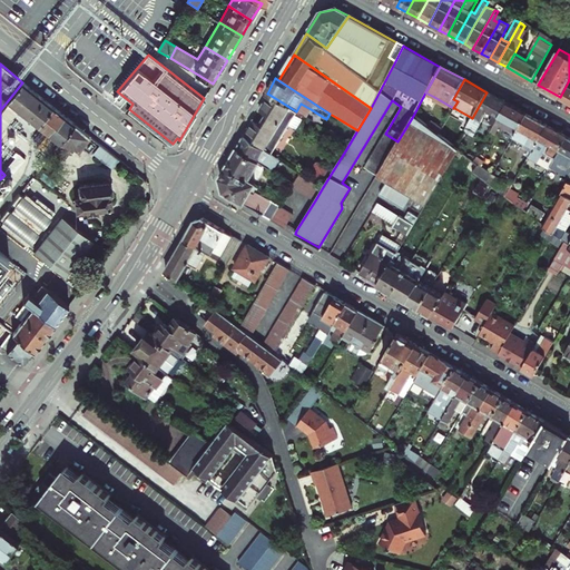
[(23,100),(32,90),(22,82),(0,110),(0,125),(3,128),(16,112),(17,111),(26,101),(23,100)]
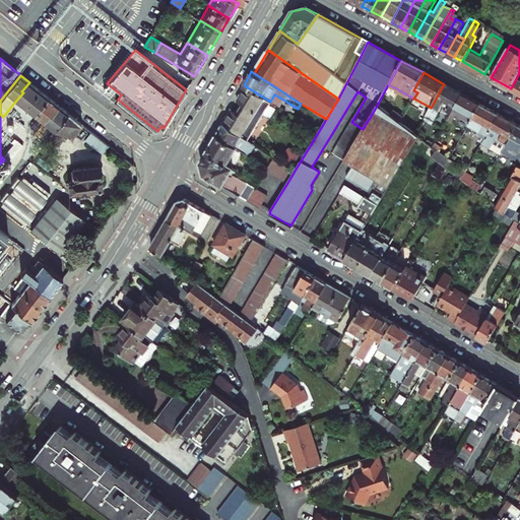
[(511,88),(519,93),(519,76),(518,75),(511,88)]
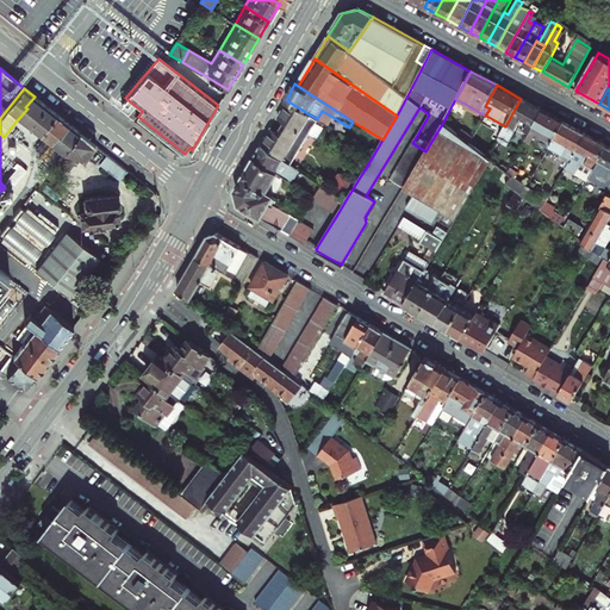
[(19,139),(47,106),(35,97),(25,107),(27,109),(18,119),(17,120),(4,137),(0,141),(0,147),(2,149),(12,138),(18,142),(19,139)]
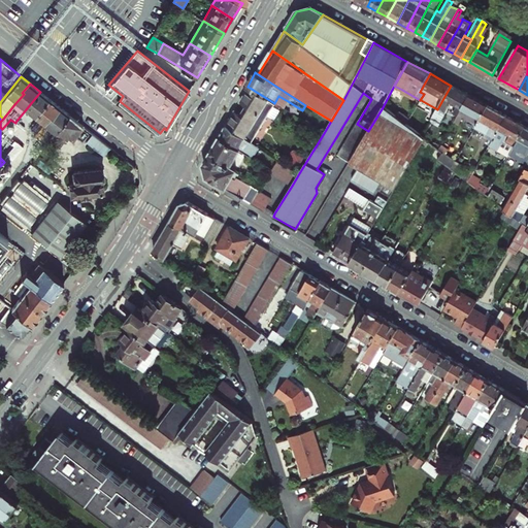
[(451,101),(463,107),(469,96),(451,86),(437,109),(431,121),(438,125),(451,101)]
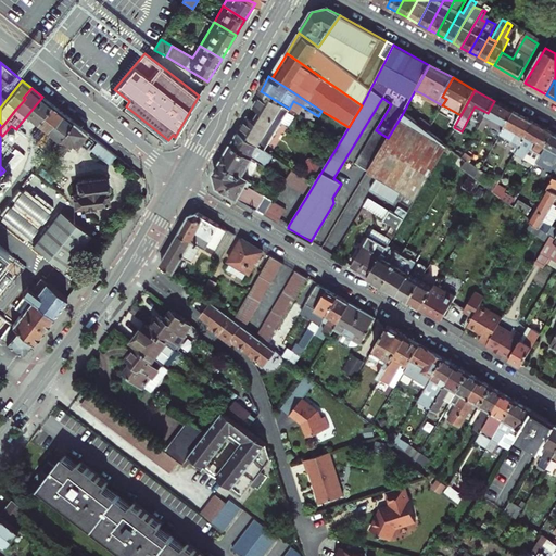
[(263,92),(253,109),(260,112),(254,122),(248,117),(239,133),(256,144),(265,150),(290,109),(289,109),(263,92)]
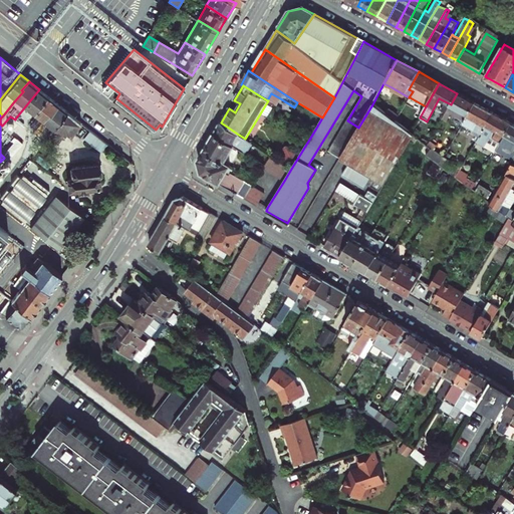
[(391,90),(408,100),(410,97),(409,97),(392,87),(391,90)]
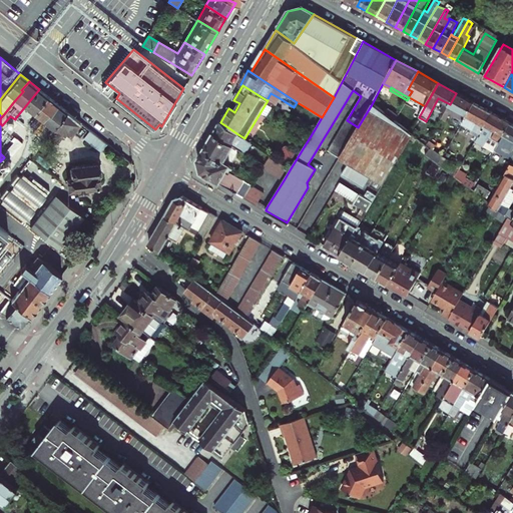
[(29,120),(48,96),(39,89),(16,117),(25,125),(29,120)]
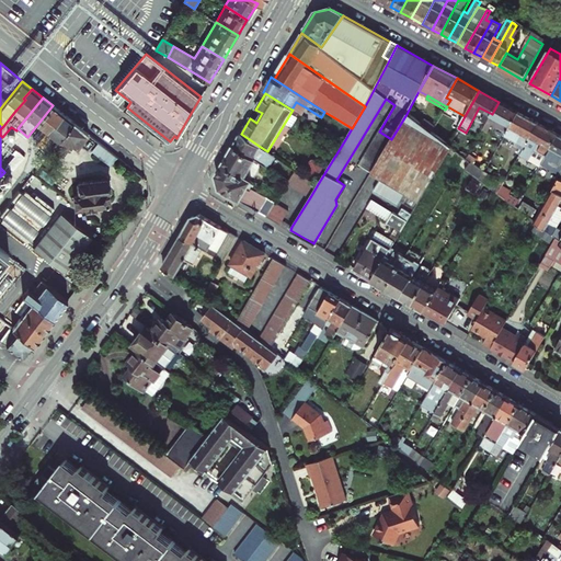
[(301,115),(306,107),(296,102),(292,110),(293,110),(301,115)]
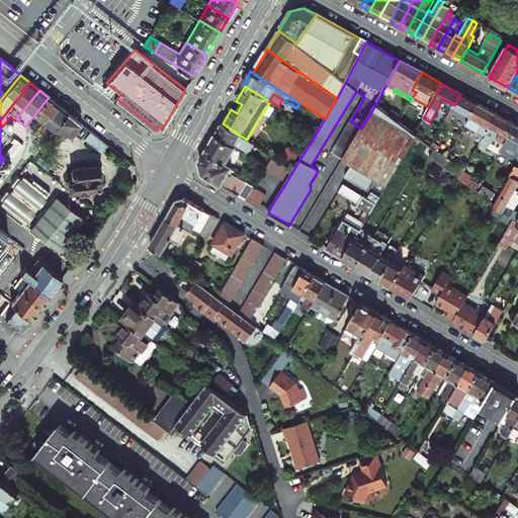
[(468,122),(479,103),(460,94),(454,105),(446,119),(450,122),(454,114),(468,122)]
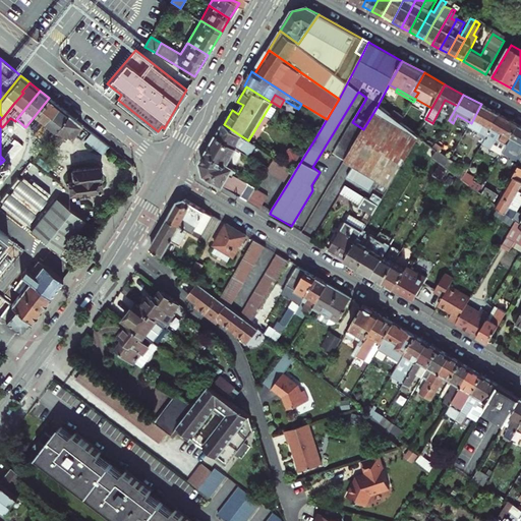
[(52,115),(59,106),(49,98),(30,122),(35,126),(31,131),(36,135),(43,125),(43,124),(51,114),(52,115)]
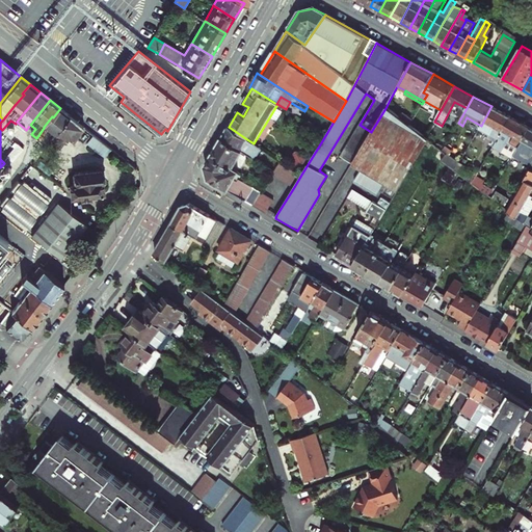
[(308,106),(304,111),(311,115),(315,110),(308,106)]
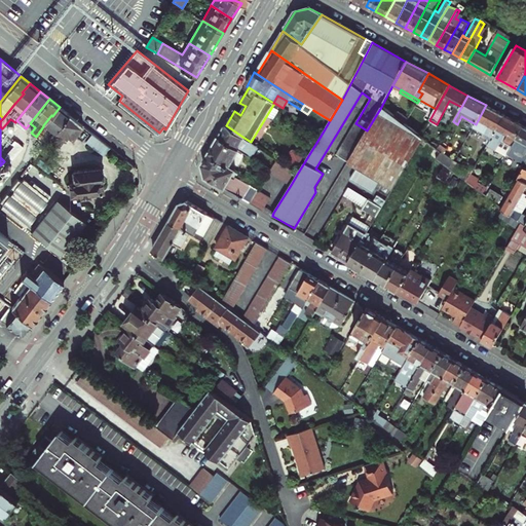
[(493,136),(505,115),(486,105),(476,124),(475,125),(493,136)]
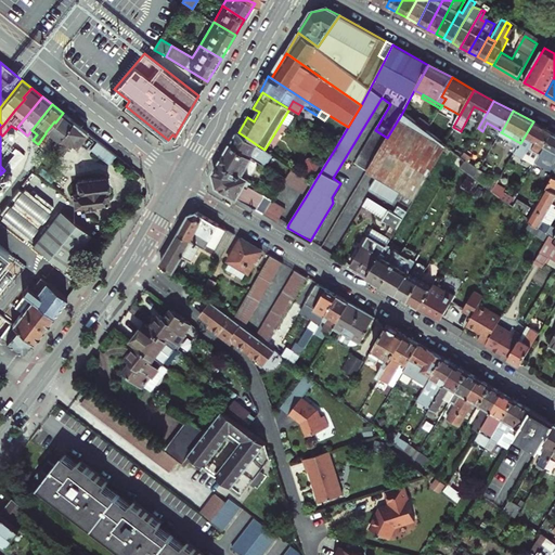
[(73,120),(63,113),(55,123),(54,121),(46,132),(46,133),(38,144),(28,156),(33,159),(40,150),(47,142),(52,146),(73,120)]
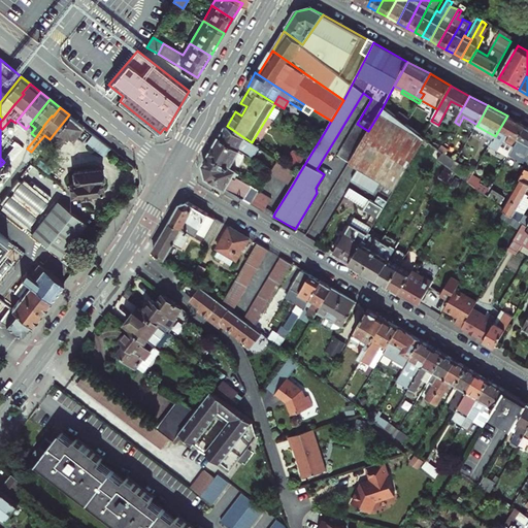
[(390,197),(424,139),(422,136),(410,128),(396,118),(383,107),(368,131),(357,150),(350,162),(349,163),(358,169),(352,180),(374,194),(376,190),(390,197)]
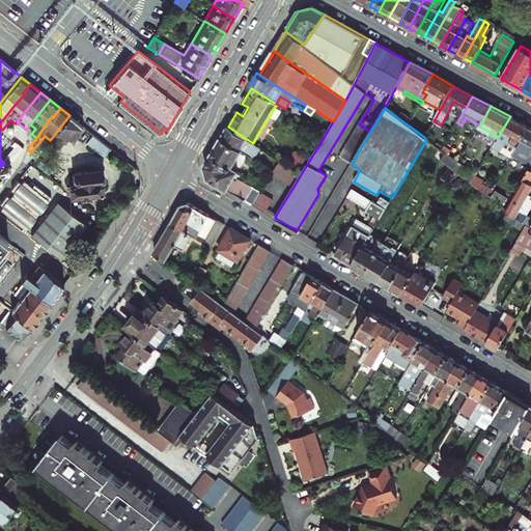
[(398,118),(413,129),(416,124),(402,114),(398,118)]
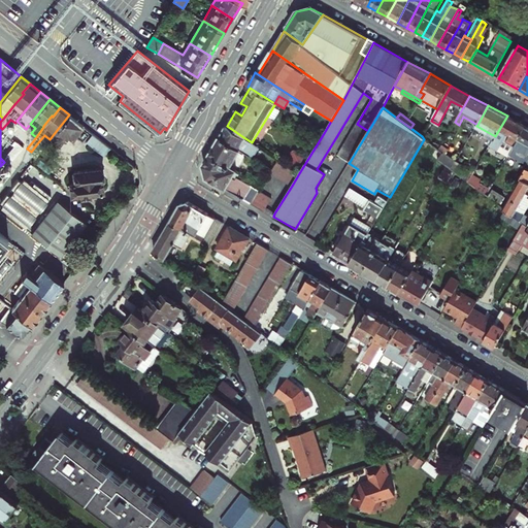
[(50,139),(60,146),(68,135),(73,139),(84,126),(69,114),(50,139)]
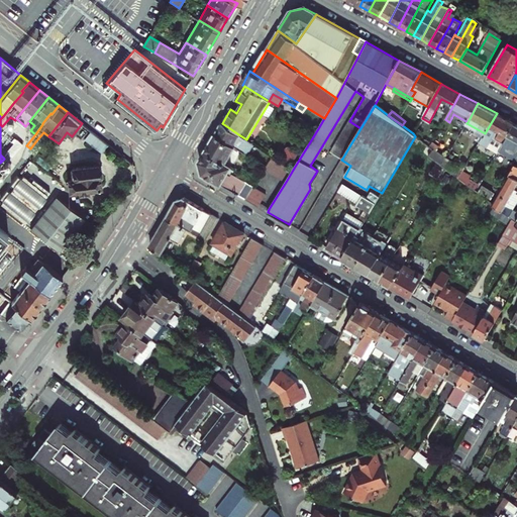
[(503,143),(514,123),(497,113),(485,133),(482,138),(480,141),(483,143),(485,138),(490,141),(493,137),(503,143)]
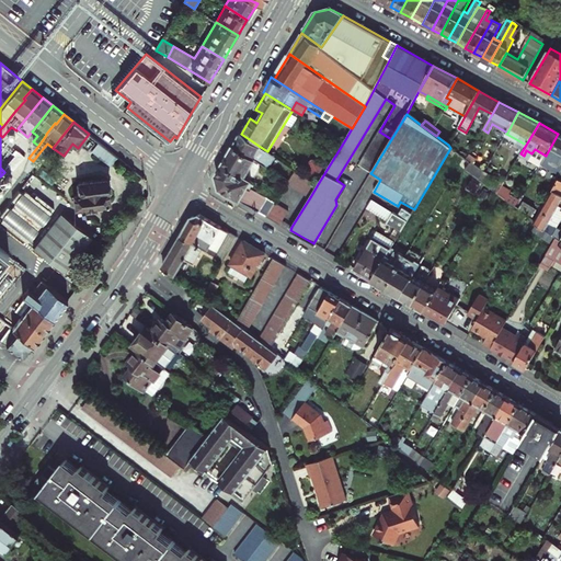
[(27,137),(33,141),(37,136),(32,132),(27,137)]
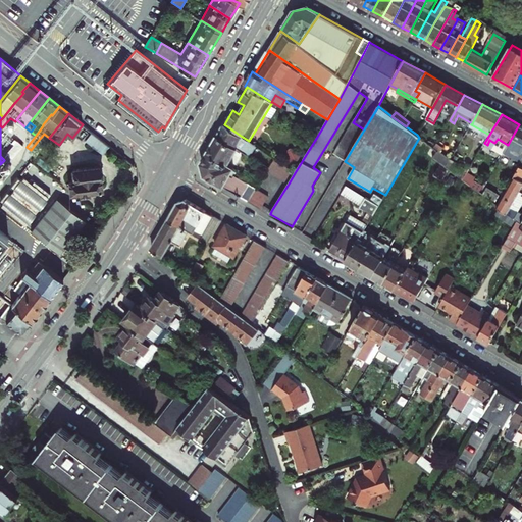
[(364,129),(353,122),(342,142),(353,148),(364,129)]
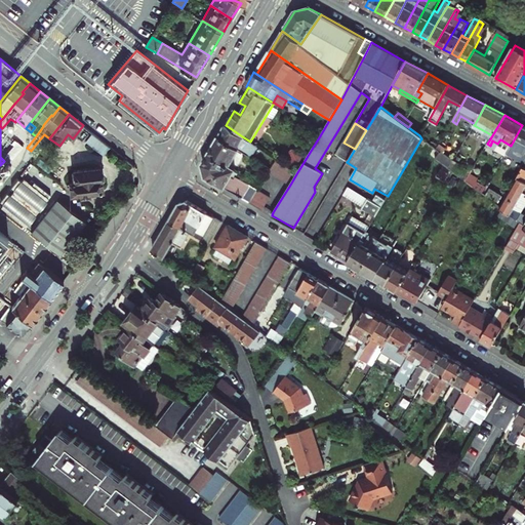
[(240,140),(242,136),(226,125),(219,136),(243,152),(247,155),(252,148),(240,140)]
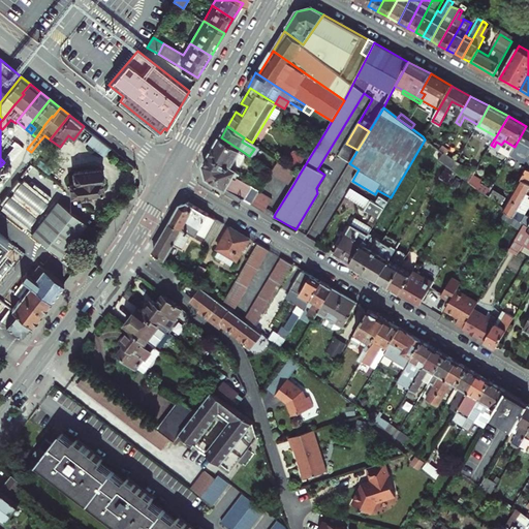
[(528,127),(526,126),(515,147),(509,155),(515,158),(518,151),(522,153),(523,151),(528,154),(522,165),(520,169),(525,172),(527,168),(528,164),(528,127)]
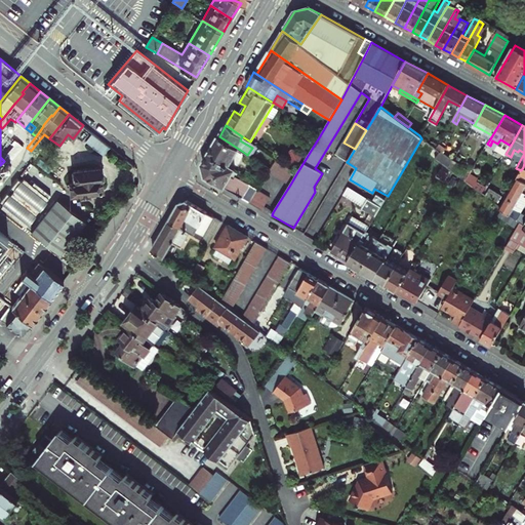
[(104,156),(111,147),(93,133),(86,142),(104,156)]
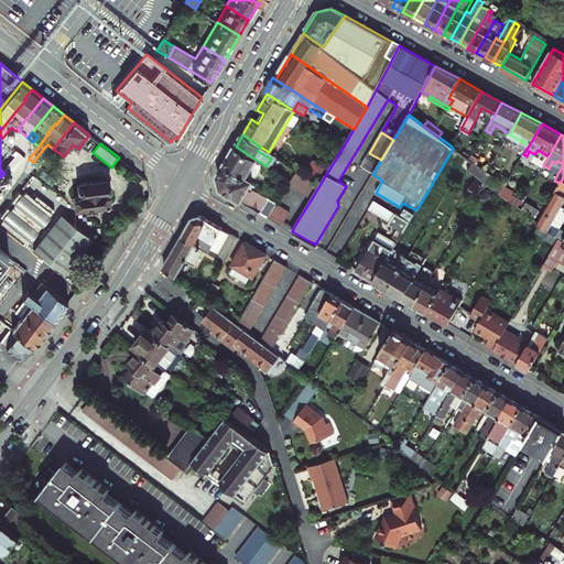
[(41,152),(46,158),(53,149),(47,144),(41,152)]
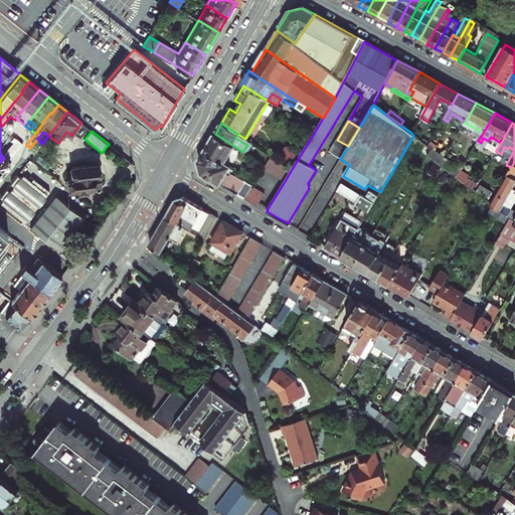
[(238,149),(215,134),(204,152),(225,163),(233,149),(237,151),(238,149)]
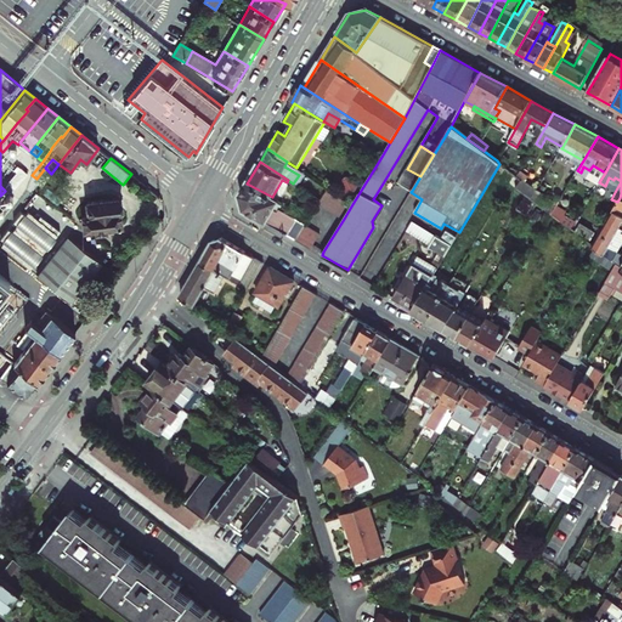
[(7,182),(16,188),(28,173),(21,167),(7,182)]
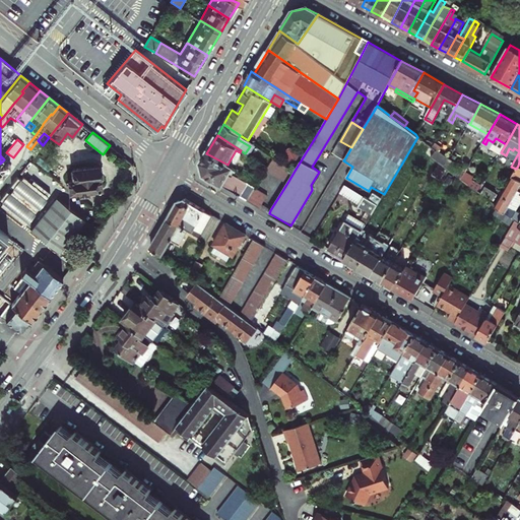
[(344,159),(351,147),(340,141),(333,153),(344,159)]
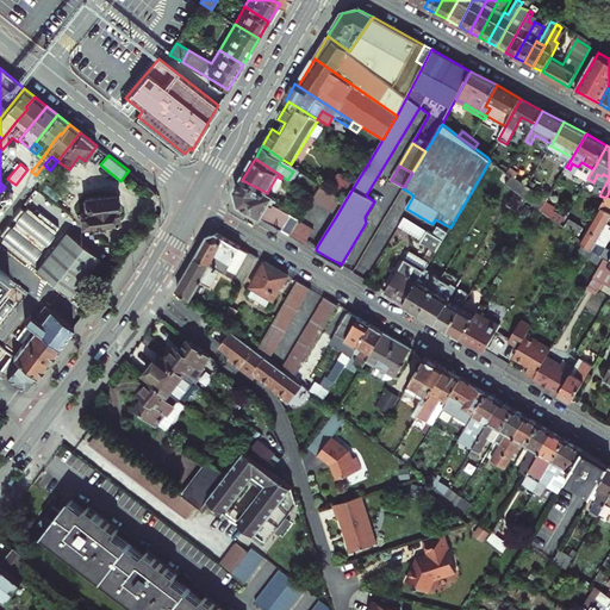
[(597,174),(593,182),(602,191),(609,178),(603,174),(602,176),(597,174)]
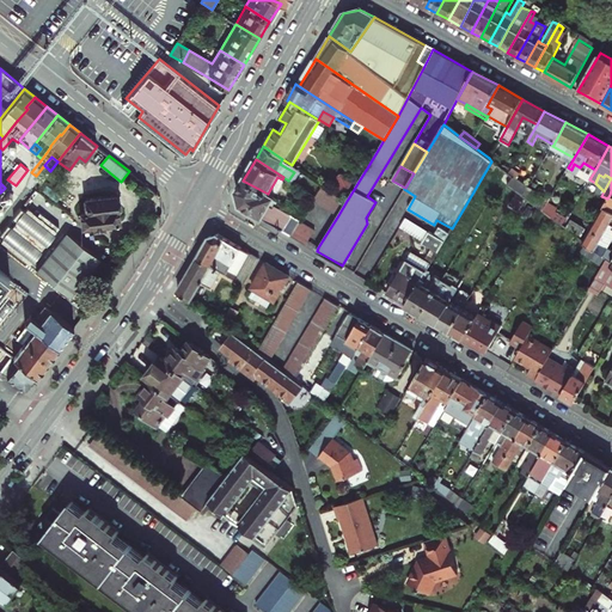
[(522,196),(527,187),(514,178),(508,185),(522,196)]
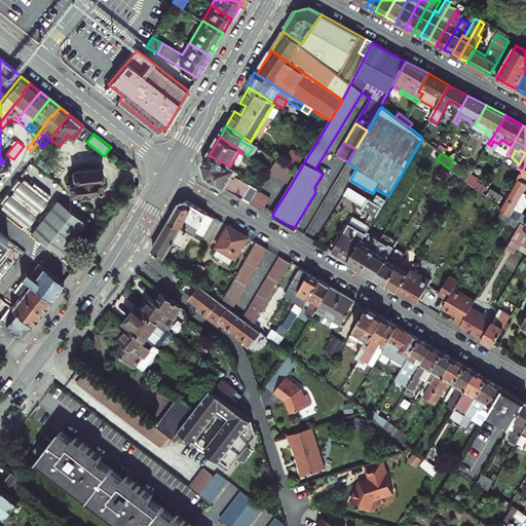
[(234,172),(238,174),(239,172),(230,166),(209,155),(203,164),(207,177),(243,198),(251,186),(236,178),(235,180),(231,178),(234,172)]
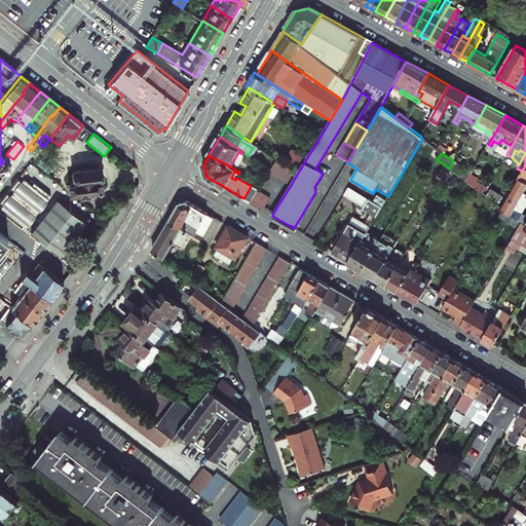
[(277,159),(269,173),(291,185),(298,173),(277,159)]
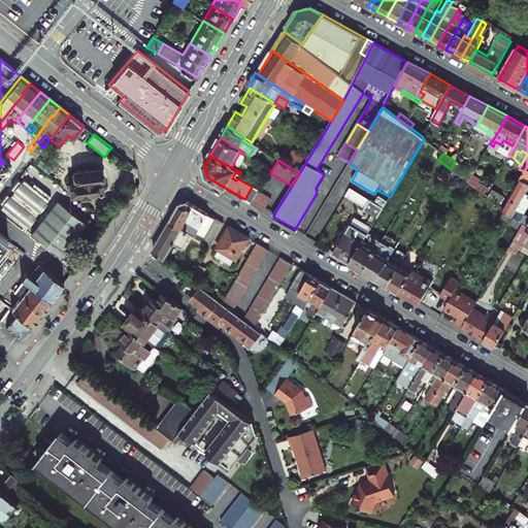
[(451,169),(455,172),(466,180),(467,183),(473,173),(455,161),(451,169)]
